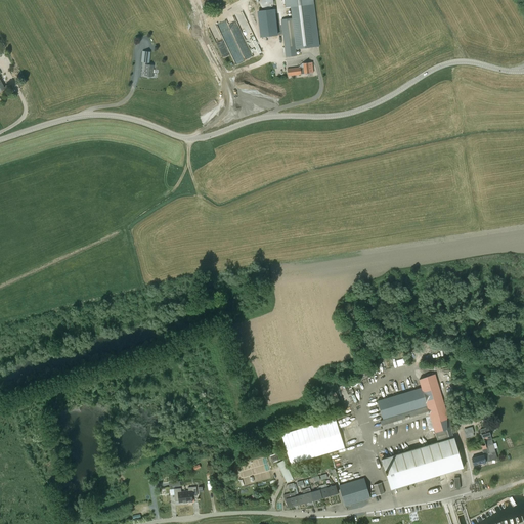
[(262,8),(263,8),(264,9),(265,9),(267,9),(268,9),(269,9),(270,8),(271,8),(271,7),(272,7),(272,6),(273,5),(273,4),(273,3),(273,2),(273,1),(272,0),(260,0),(260,1),(260,2),(260,3),(260,4),(260,5),(261,6),(261,7),(262,8)]
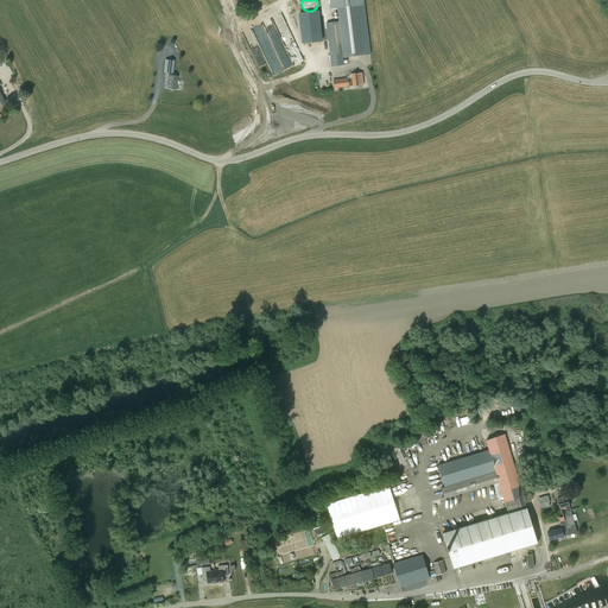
[(327,23),(331,67),(344,64),(343,57),(369,55),(362,0),(330,0),(331,10),(339,8),(340,21),(327,23)]
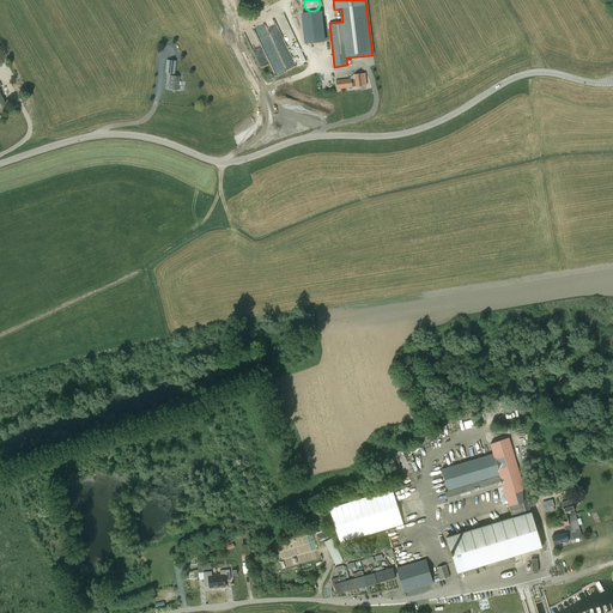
[(309,13),(310,32),(327,30),(325,12),(309,13)]
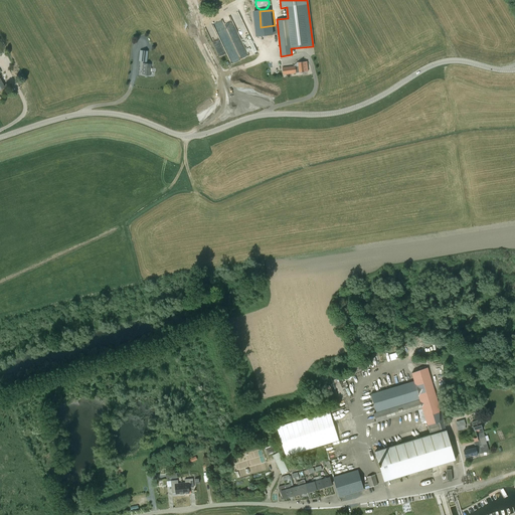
[(210,35),(214,46),(218,44),(215,38),(214,33),(210,35)]
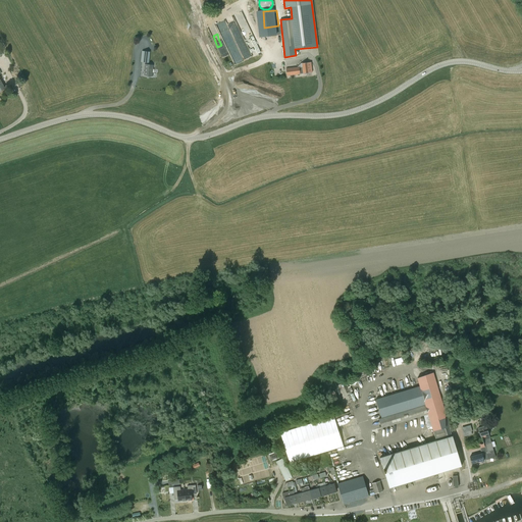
[(257,41),(248,45),(253,56),(261,52),(257,41)]
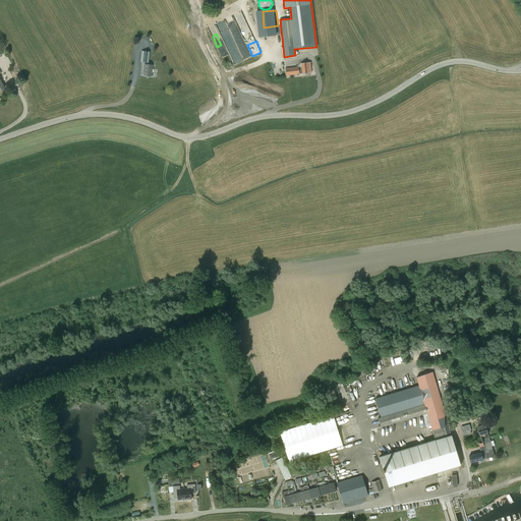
[(140,62),(147,62),(149,63),(149,59),(150,52),(141,51),(140,62)]
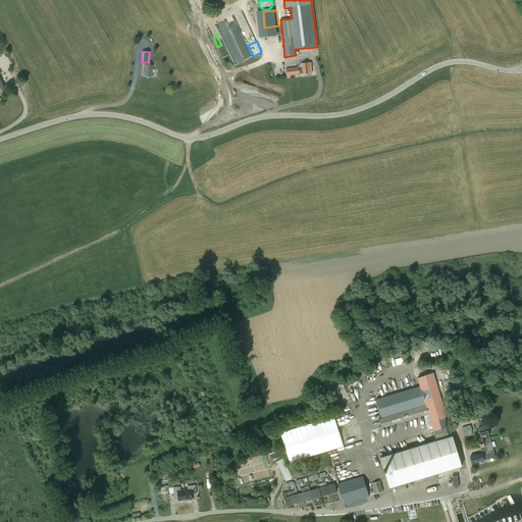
[(301,66),(286,68),(286,75),(303,73),(309,73),(312,72),(311,62),(305,63),(305,62),(302,63),(301,63),(301,66)]
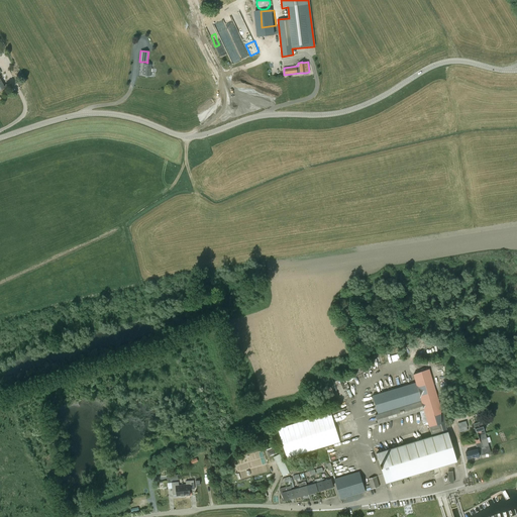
[(150,76),(151,65),(143,64),(142,71),(143,71),(143,75),(146,75),(145,76),(149,77),(149,76),(150,76)]
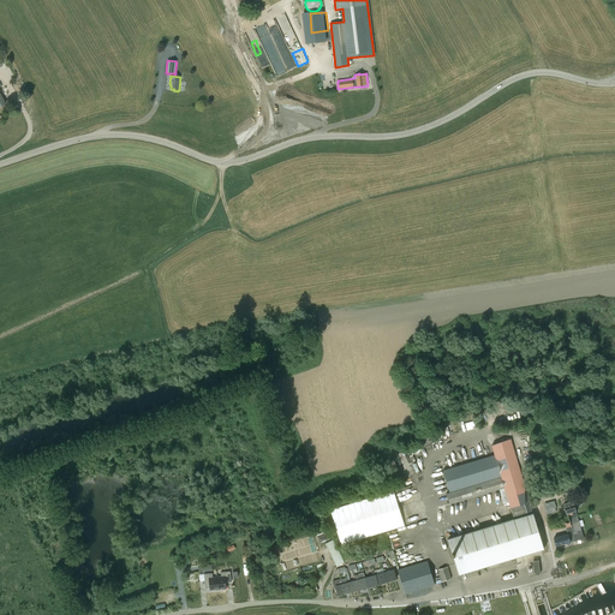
[(459,575),(544,549),(533,513),(527,515),(525,505),(524,484),(511,439),(491,446),(495,455),(443,471),(449,493),(446,494),(449,505),(500,489),(505,506),(509,503),(514,519),(448,539),(452,551),(451,551),(452,555),(453,555),(459,575)]
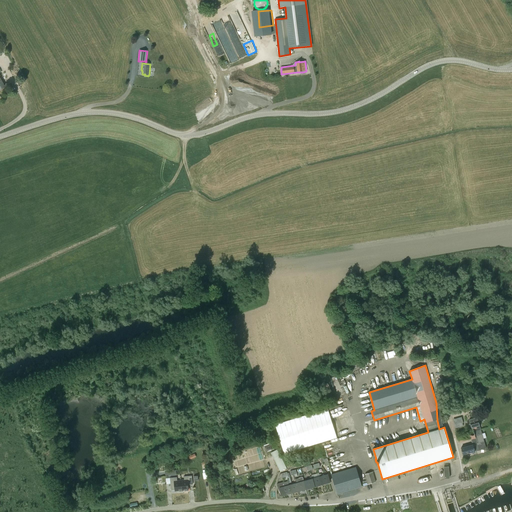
[(340,395),(347,393),(342,379),(354,375),(352,371),(334,376),(340,395)]
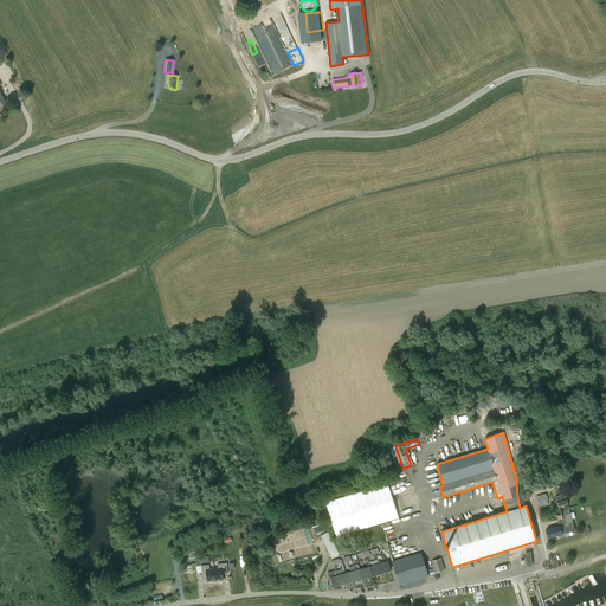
[(566,509),(568,508),(565,494),(555,497),(559,508),(560,508),(560,510),(566,509)]
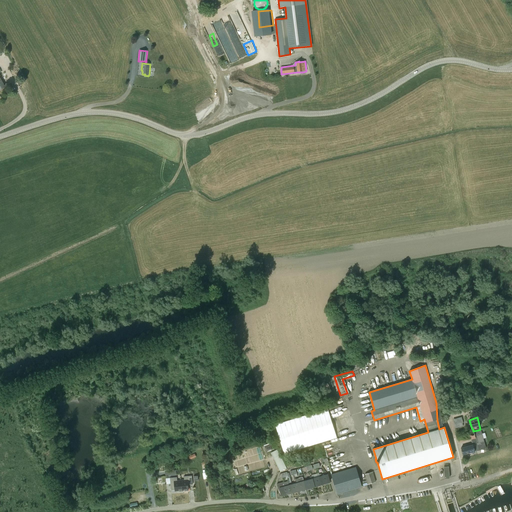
[(472,429),(457,433),(459,443),(471,440),(472,444),(461,448),(463,455),(475,452),(475,451),(486,448),(480,429),(478,430),(473,431),(473,429),(472,429)]
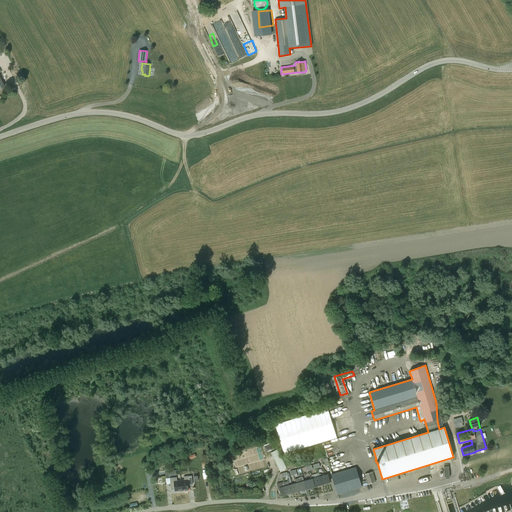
[(354,467),(332,474),(331,474),(337,494),(362,487),(356,467),(354,467)]
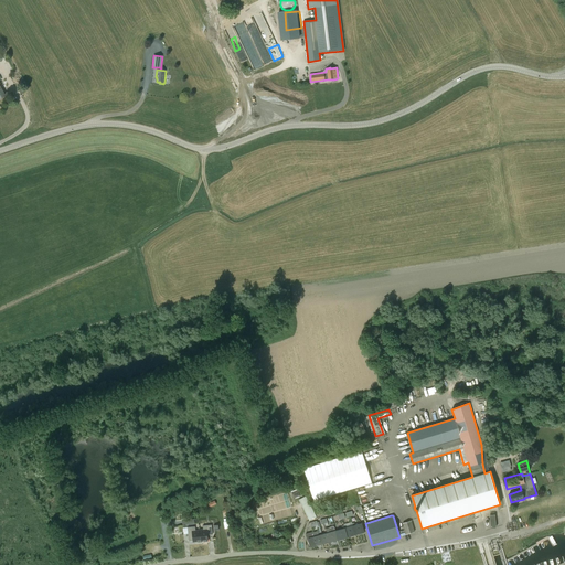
[(412,521),(403,523),(405,534),(414,532),(412,521)]
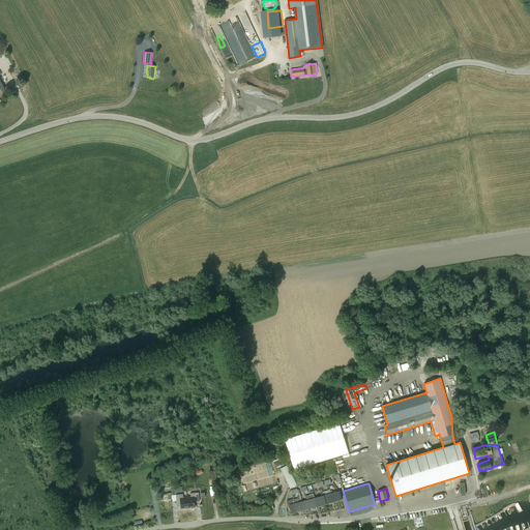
[(325,503),(333,501),(331,493),(331,494),(330,491),(330,490),(322,492),(323,493),(323,496),(325,503)]
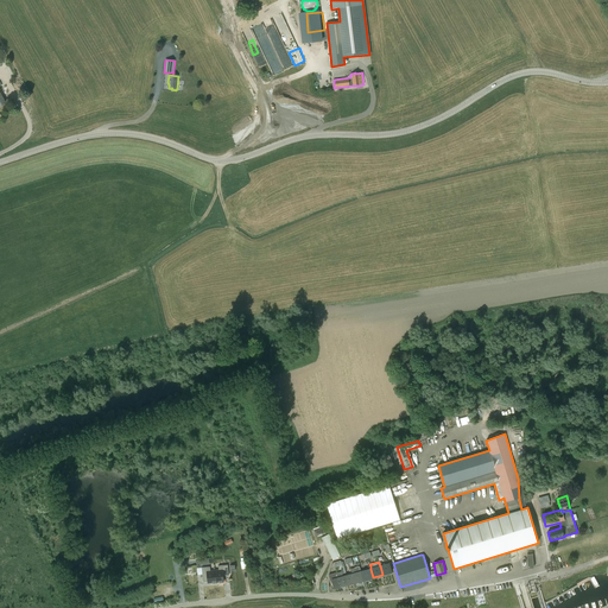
[(390,563),(381,565),(381,563),(379,563),(380,567),(380,565),(382,575),(392,572),(390,563)]
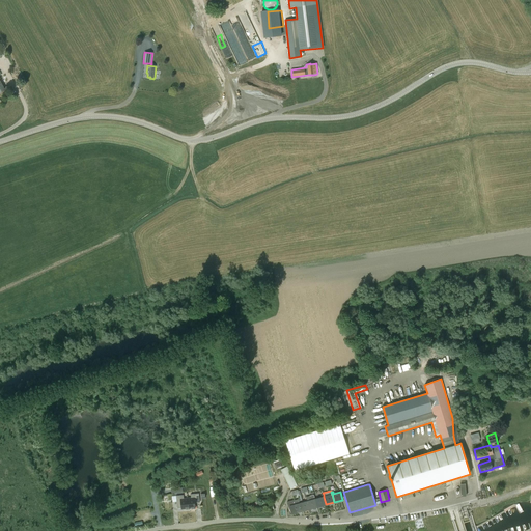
[(188,498),(189,508),(192,508),(192,509),(195,509),(195,503),(200,502),(199,494),(191,495),(191,498),(188,498)]
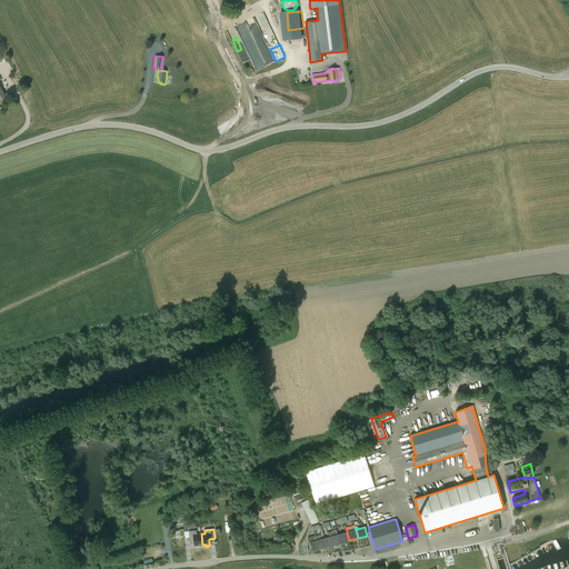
[(341,542),(349,540),(347,532),(347,529),(345,530),(345,532),(338,535),(341,542)]
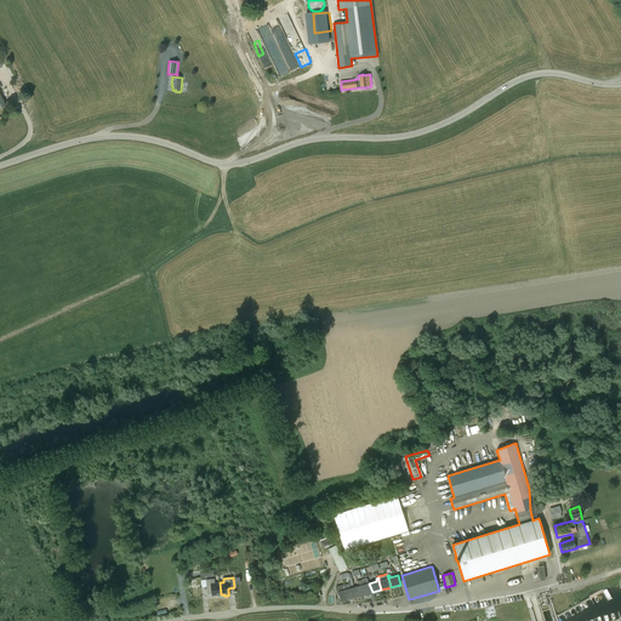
[(221,594),(220,582),(215,584),(215,579),(206,580),(208,594),(212,594),(214,596),(217,596),(221,596),(221,594)]
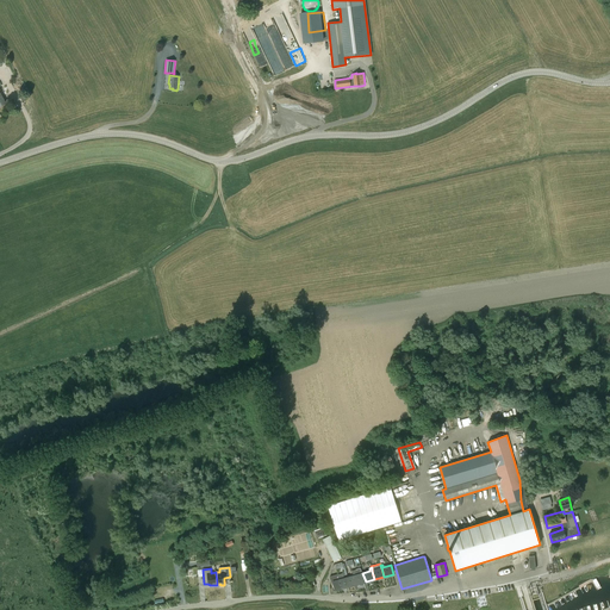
[(356,585),(366,582),(362,573),(355,576),(354,572),(352,573),(353,576),(356,585)]
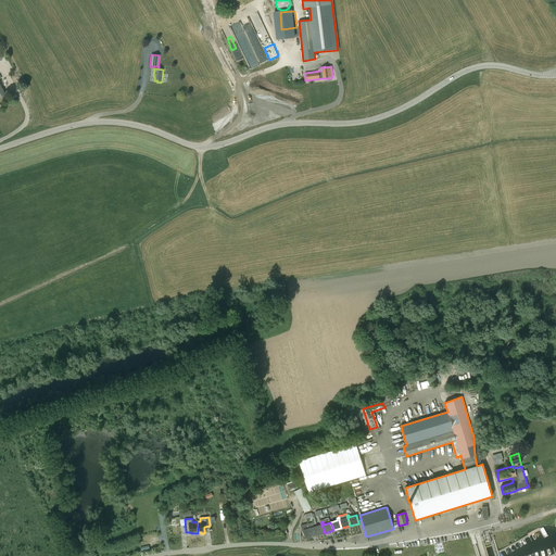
[(308,526),(307,526),(308,529),(310,529),(312,536),(316,535),(314,527),(313,527),(313,525),(314,525),(313,522),(307,525),(308,526)]
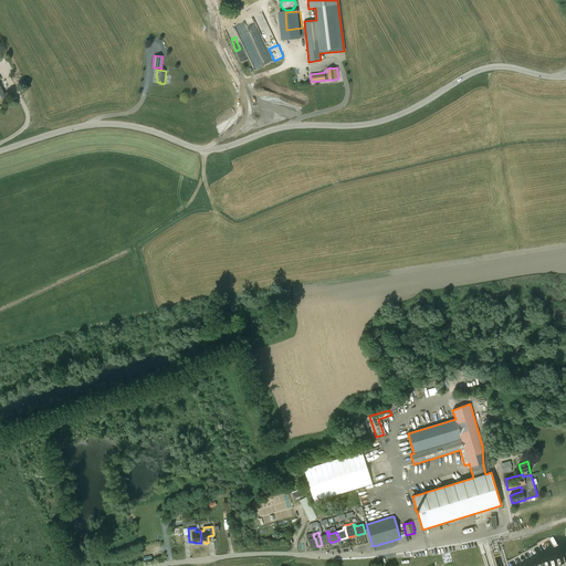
[(327,534),(320,536),(322,545),(331,543),(327,534)]
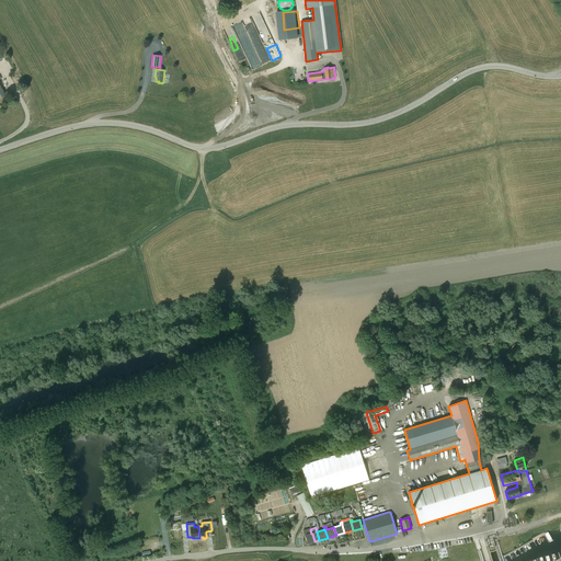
[(305,536),(306,536),(308,542),(315,541),(312,534),(311,534),(310,530),(307,531),(306,530),(304,530),(305,536)]
